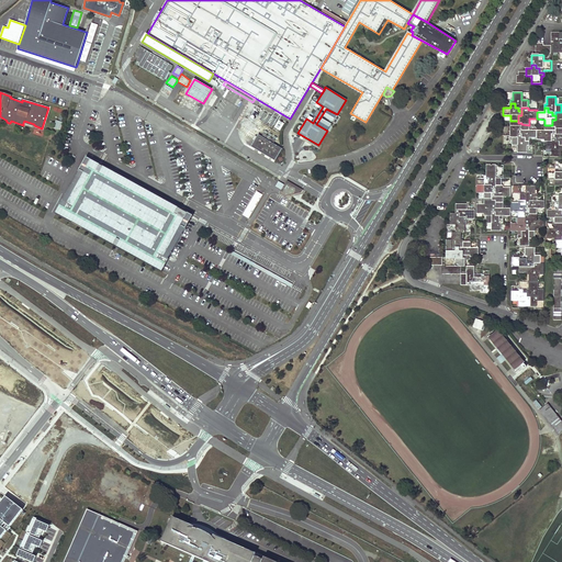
[(561,113),(561,112),(555,112),(555,115),(555,120),(552,120),(552,125),(552,127),(555,127),(555,128),(561,128),(561,113)]
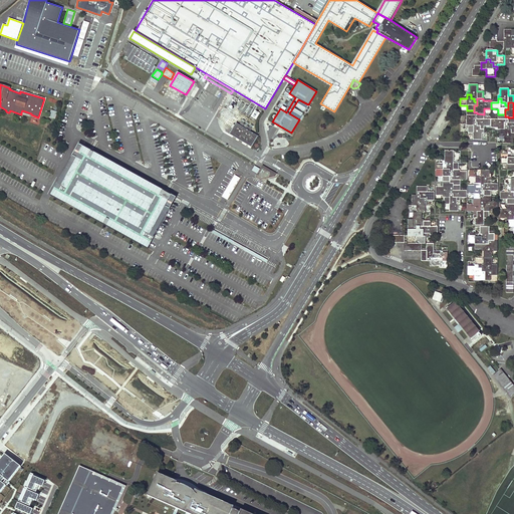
[(56,119),(58,111),(51,110),(49,117),(56,119)]
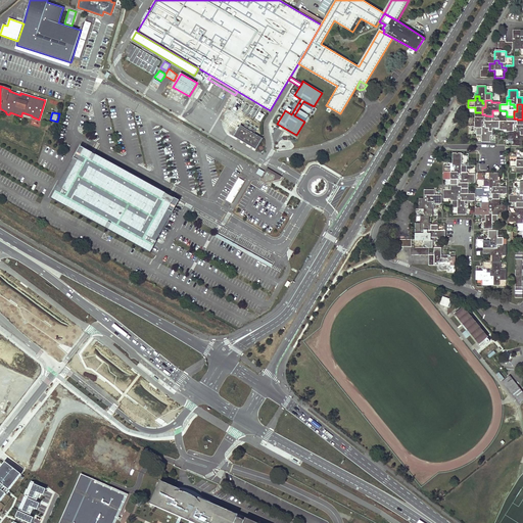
[(468,117),(468,127),(477,127),(476,128),(482,128),(482,125),(482,122),(485,122),(485,115),(485,114),(482,114),(482,112),(475,112),(475,117),(468,117)]
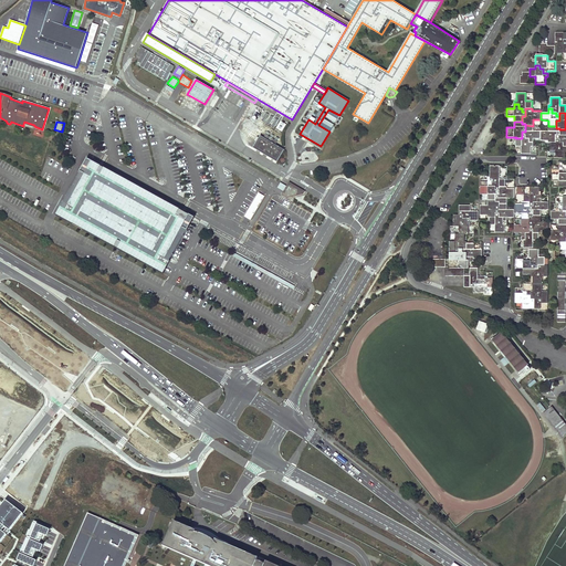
[(533,138),(541,139),(541,132),(533,132),(533,126),(525,125),(525,132),(522,132),(522,135),(525,135),(525,138),(530,138),(530,143),(533,143),(533,138)]
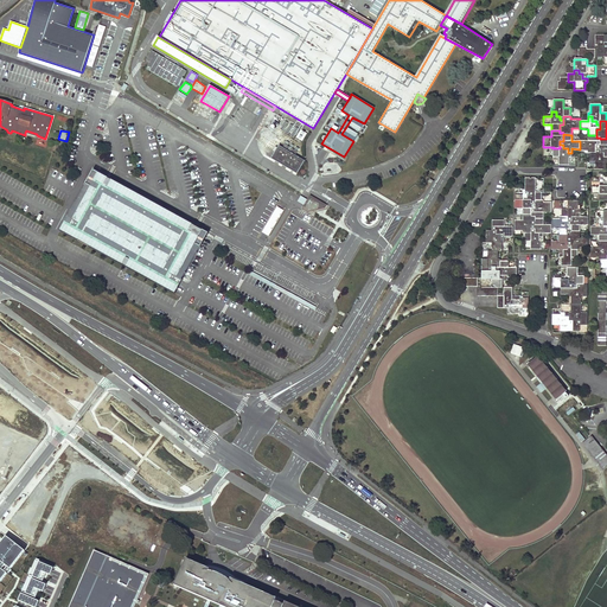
[(580,141),(580,149),(580,151),(589,151),(589,153),(596,153),(596,149),(596,145),(600,145),(600,139),(600,138),(596,138),(596,135),(588,135),(588,141),(580,141)]
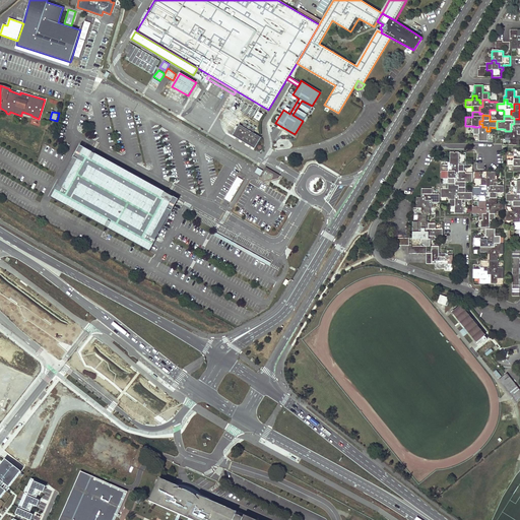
[(519,119),(514,119),(514,124),(511,124),(511,128),(514,128),(514,131),(517,131),(517,135),(519,134),(519,119)]
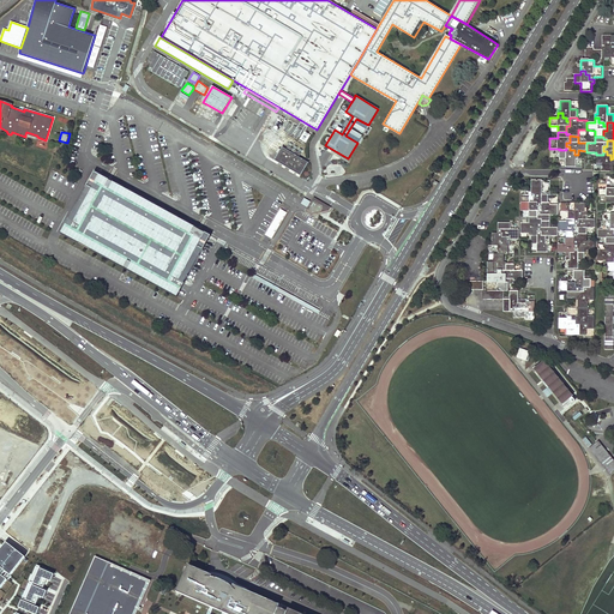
[(275,161),(301,175),(308,163),(299,157),(301,154),(298,151),(295,156),(294,155),(296,151),(293,149),(290,152),(289,151),(292,148),(288,146),(286,150),(282,148),(275,161)]
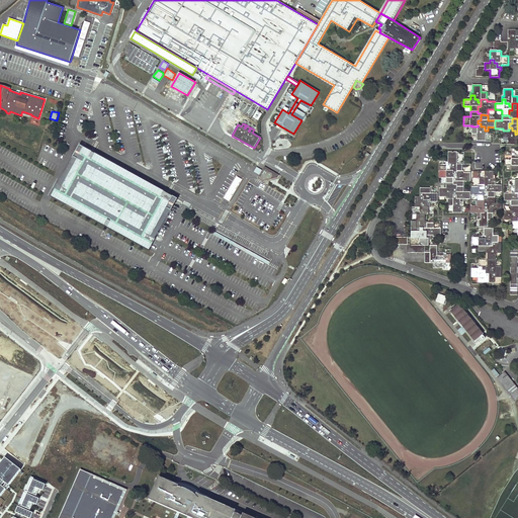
[(477,141),(486,141),(486,134),(488,134),(488,131),(485,131),(485,126),(481,126),(481,123),(478,123),(478,126),(471,126),(471,134),(478,134),(477,141)]
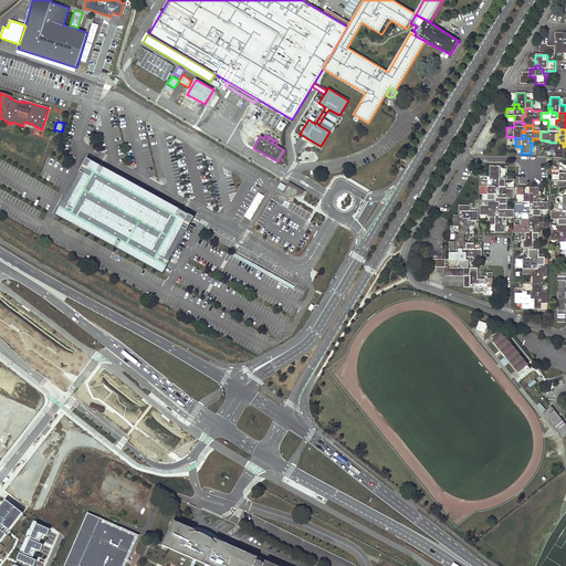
[(555,158),(565,158),(565,150),(565,146),(563,147),(563,143),(559,143),(559,139),(556,139),(556,143),(549,143),(549,150),(556,150),(555,158)]
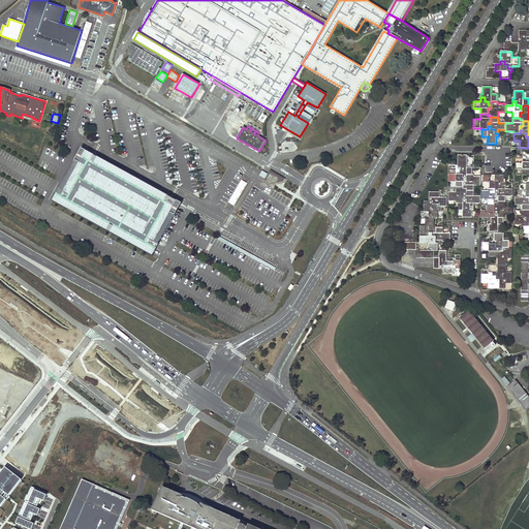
[(57,193),(53,200),(154,256),(159,248),(183,207),(178,204),(106,164),(103,163),(100,161),(81,150),(57,193)]
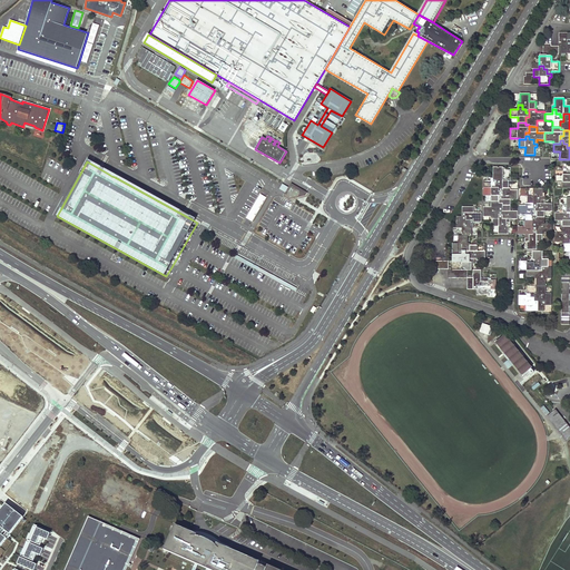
[(493,167),(493,180),(491,180),(491,184),(495,185),(494,188),(499,188),(499,192),(502,192),(502,188),(509,188),(509,180),(502,180),(502,167),(493,167)]
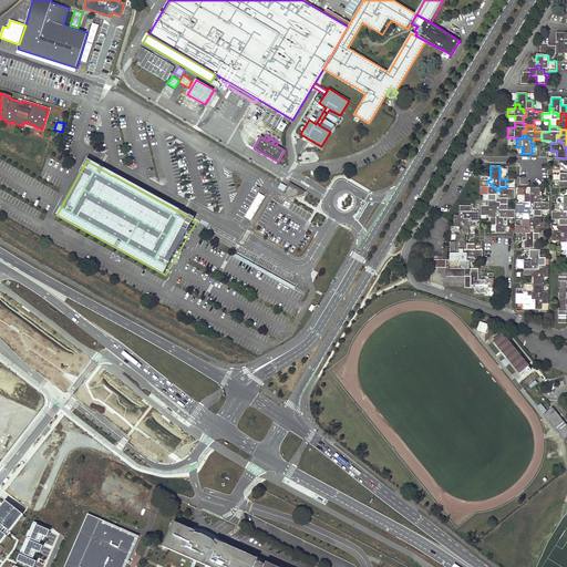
[(559,187),(566,187),(566,174),(564,174),(564,171),(560,171),(560,174),(553,174),(553,182),(560,182),(559,187)]
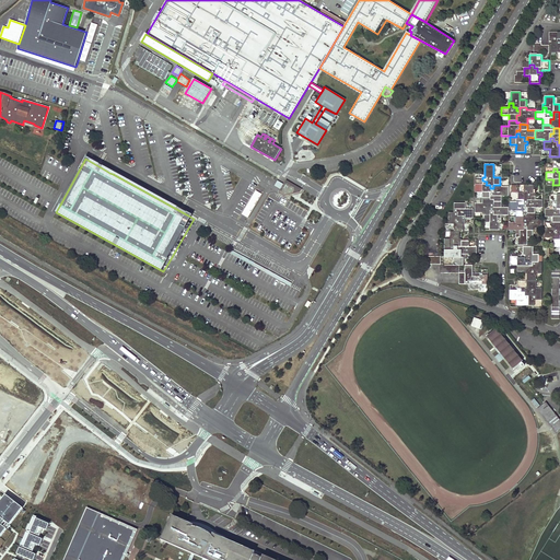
[(275,186),(281,190),(284,185),(281,183),(277,181),(276,184),(275,186)]
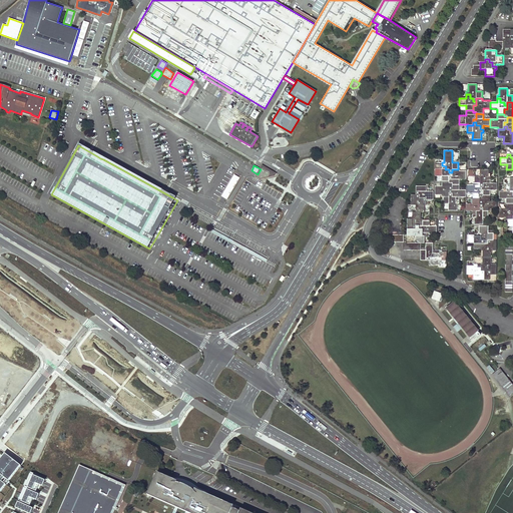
[(435,169),(435,176),(442,176),(442,181),(449,181),(449,176),(452,176),(452,172),(449,172),(449,169),(445,169),(446,166),(442,165),(442,169),(435,169)]
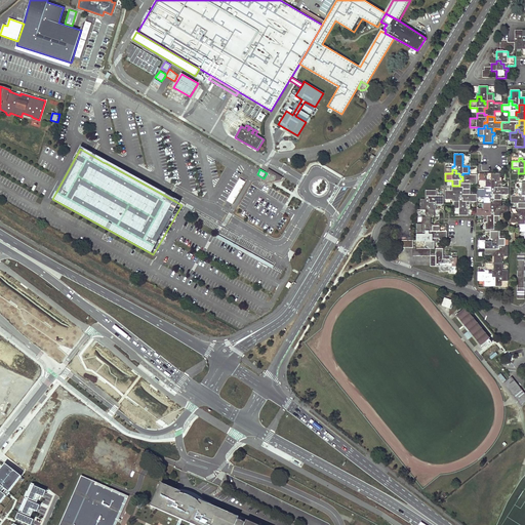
[(271,171),(269,170),(267,173),(264,178),(261,180),(267,184),(281,179),(282,178),(271,171)]
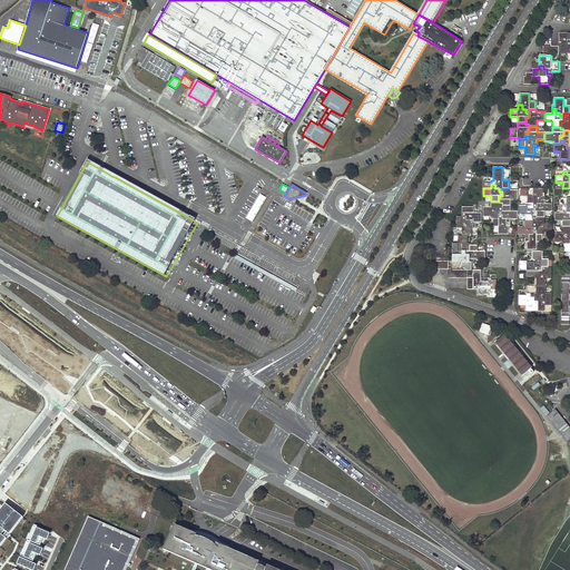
[(510,200),(518,200),(518,196),(518,190),(509,190),(509,188),(502,188),(502,192),(502,196),(499,196),(499,202),(499,204),(502,204),(502,206),(510,206),(510,200)]
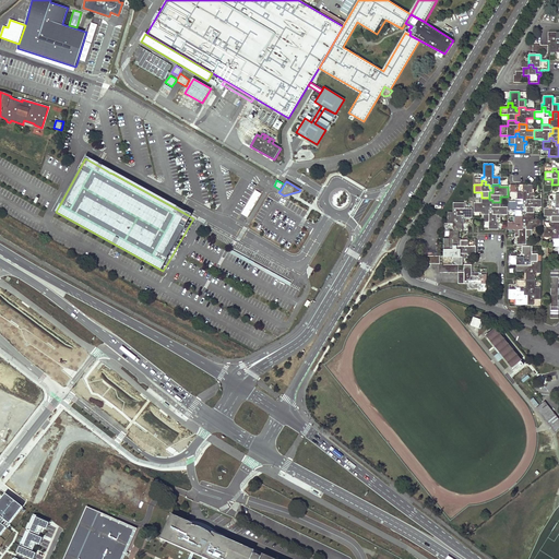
[(532,185),(523,185),(523,192),(518,192),(518,194),(518,200),(523,200),(523,203),(526,203),(526,200),(530,200),(530,197),(534,197),(534,192),(532,192),(532,185)]
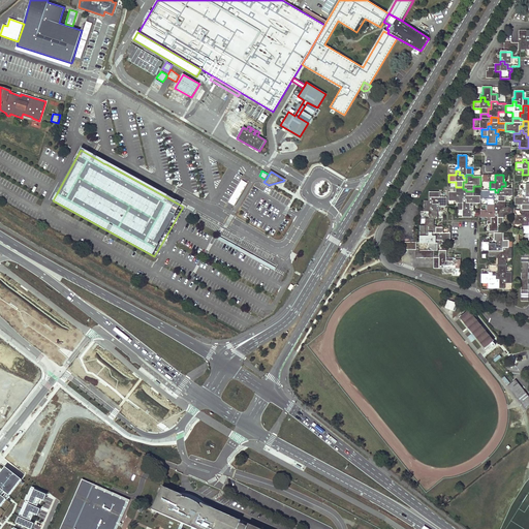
[(228,204),(235,207),(246,183),(240,180),(228,204)]
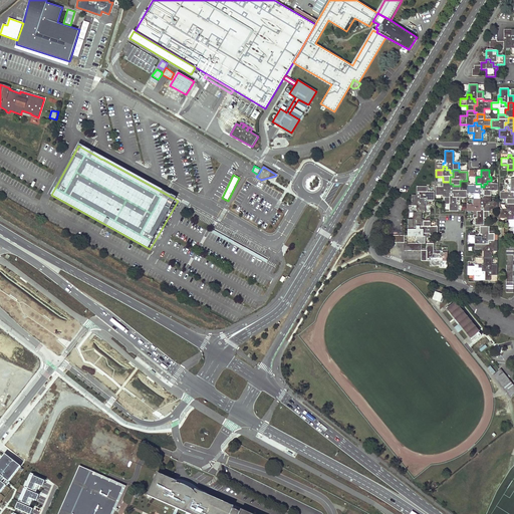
[(491,191),(498,191),(498,184),(491,184),(491,181),(487,181),(487,184),(484,184),(484,187),(481,187),(481,191),(484,191),(484,196),(491,196),(491,191)]
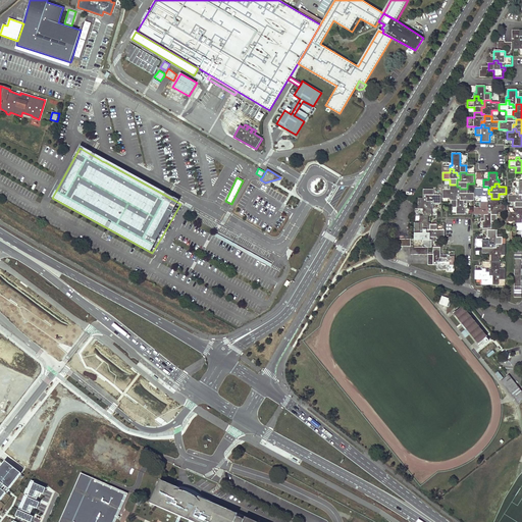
[(442,190),(442,199),(452,199),(452,200),(457,201),(457,197),(457,194),(460,194),(460,189),(460,187),(457,187),(457,185),(450,185),(450,190),(442,190)]
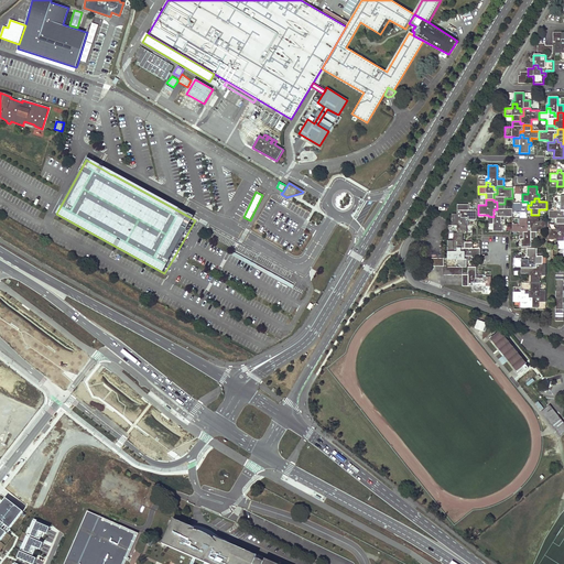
[(512,209),(512,213),(520,213),(520,219),(528,219),(528,217),(531,217),(531,215),(531,209),(528,209),(528,205),(528,202),(522,202),(520,202),(520,204),(512,204),(512,209)]
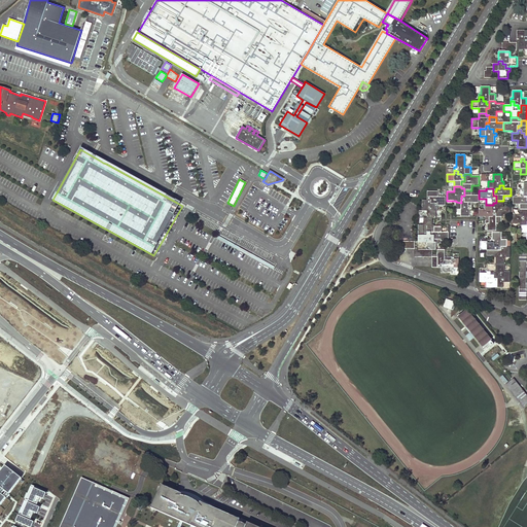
[(471,203),(479,203),(479,199),(479,196),(471,196),(471,190),(464,190),(464,196),(461,196),(461,199),(464,199),(464,203),(468,203),(468,206),(471,206),(471,203)]
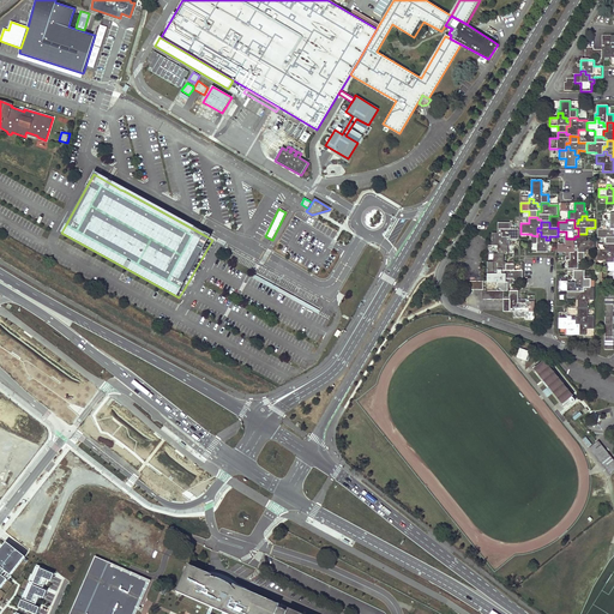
[(510,223),(498,223),(498,233),(503,233),(503,238),(506,238),(506,241),(510,241),(510,240),(518,240),(518,229),(510,229),(511,223),(510,223)]
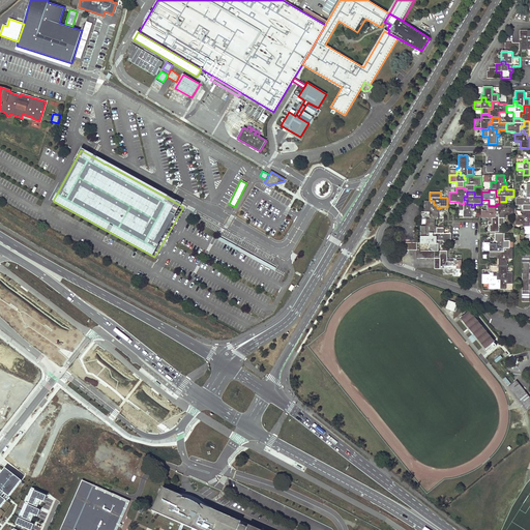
[(523,199),(516,198),(516,205),(523,205),(523,210),(529,210),(529,198),(527,199),(527,195),(523,195),(523,199)]
